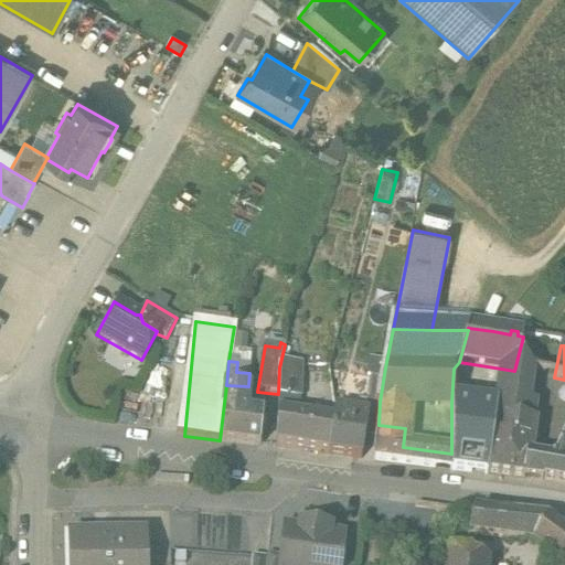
[(366,392),(365,403),(364,409),(365,409),(364,417),(368,418),(364,438),(377,439),(379,425),(380,402),(385,368),(369,365),(366,379),(369,380),(366,392)]
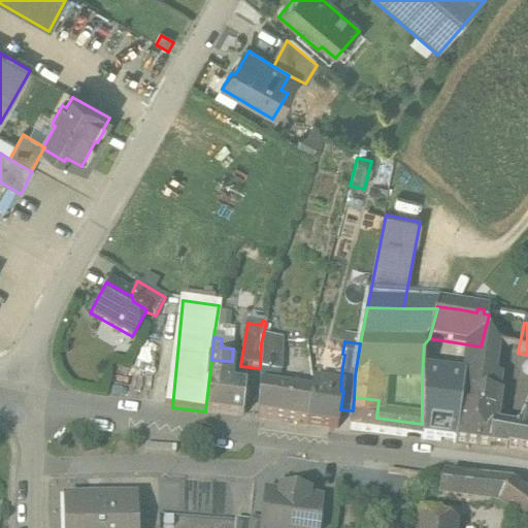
[(260,386),(277,389),(282,344),(261,343),(260,368),(260,386)]
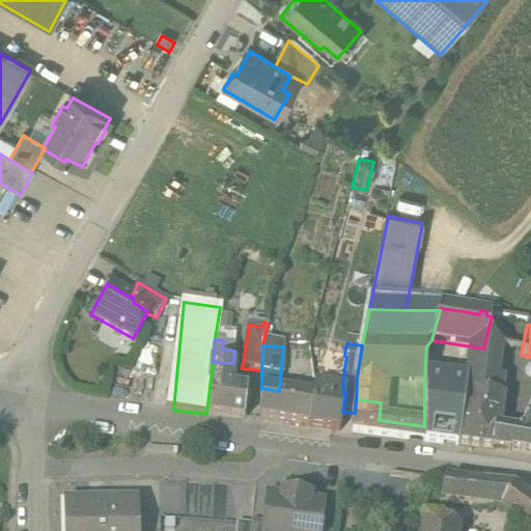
[(492,351),(483,348),(471,346),(466,385),(463,411),(473,413),(475,396),(498,399),(493,384),(485,383),(492,351)]
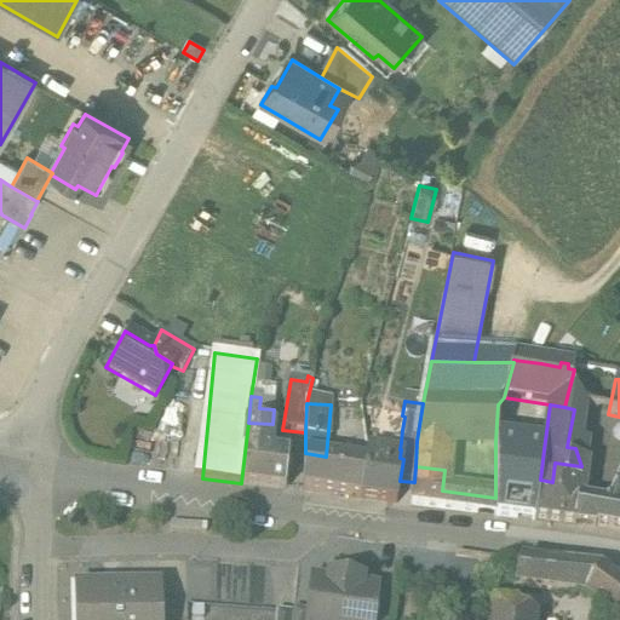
[(273,424),(248,423),(241,483),(286,488),(290,458),(269,457),(273,424)]
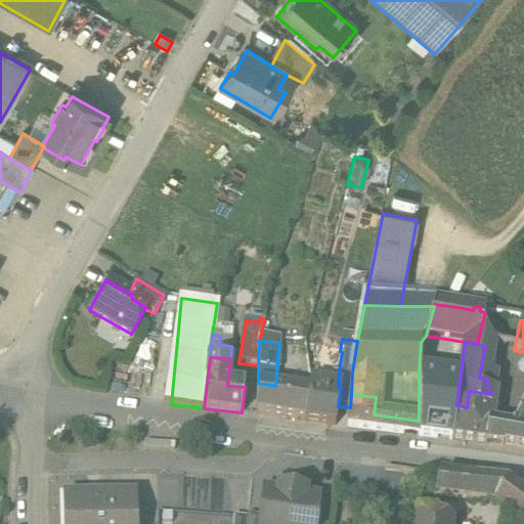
[(328,385),(309,383),(308,391),(304,421),(335,426),(338,406),(341,388),(338,387),(339,380),(338,380),(339,374),(330,372),(328,385)]
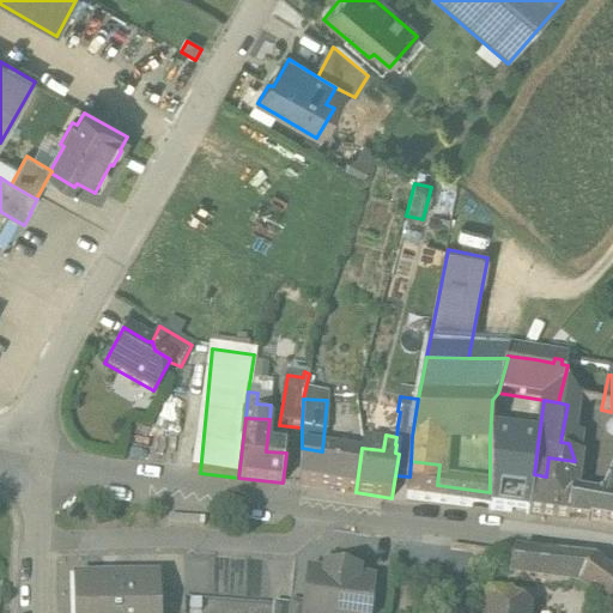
[(490,492),(490,510),(511,513),(517,442),(490,437),(490,492)]
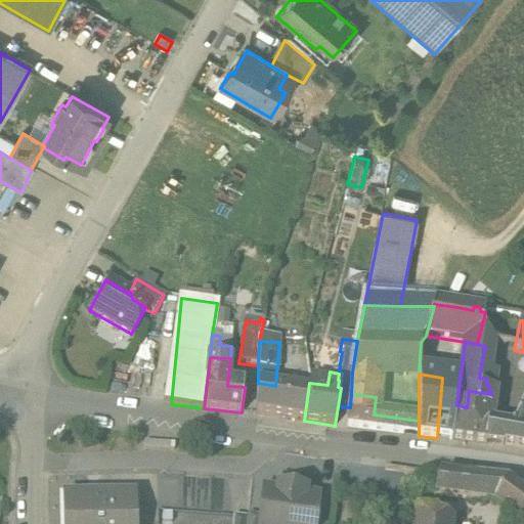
[(442,378),(437,438),(451,440),(456,405),(460,380),(442,378)]
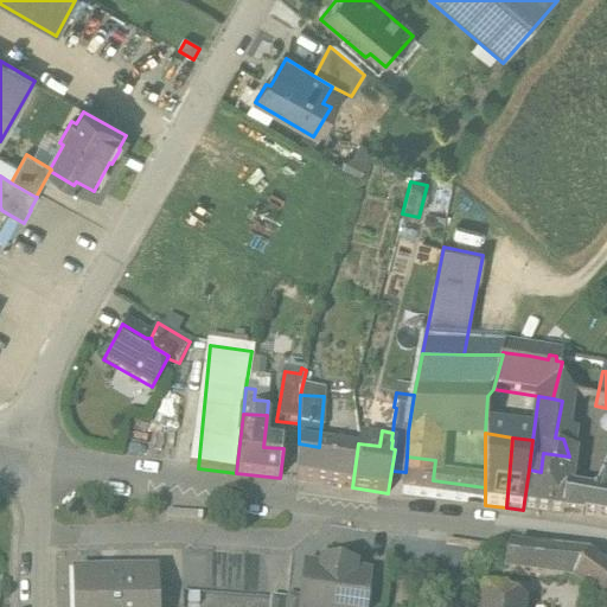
[(295,479),(352,487),(357,453),(319,447),(299,443),(295,479)]
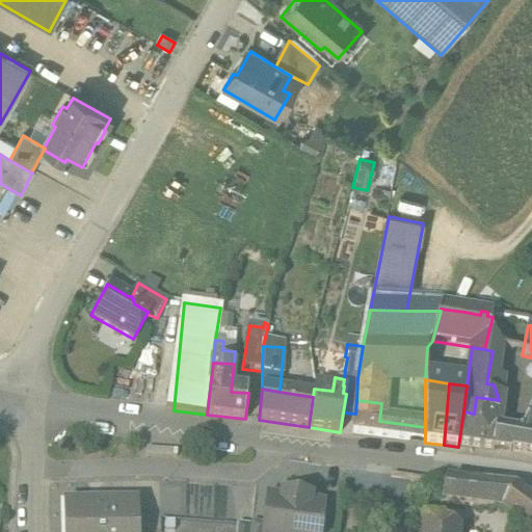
[(463,411),(458,447),(495,451),(499,400),(476,397),(474,414),(463,411)]
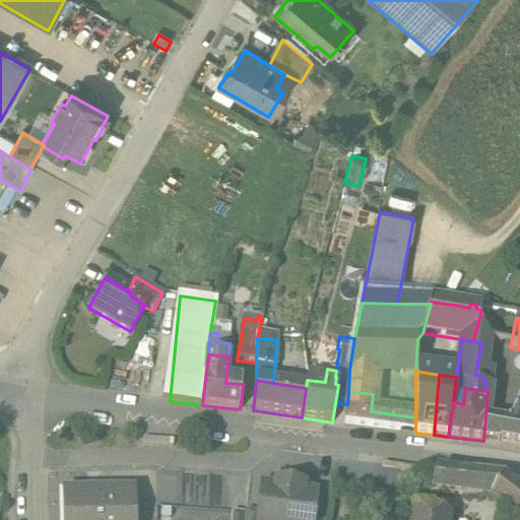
[(348,391),(347,404),(344,425),(399,431),(400,415),(371,411),(373,394),(348,391)]
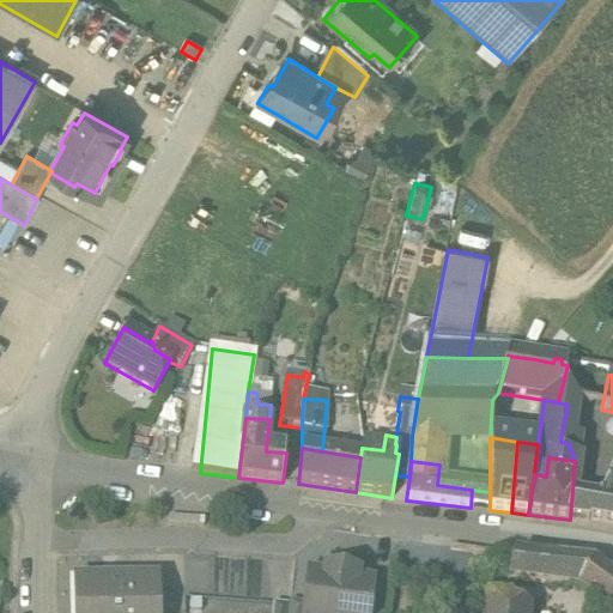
[(589,520),(612,523),(612,473),(601,499),(588,498),(586,521),(589,522),(589,520)]
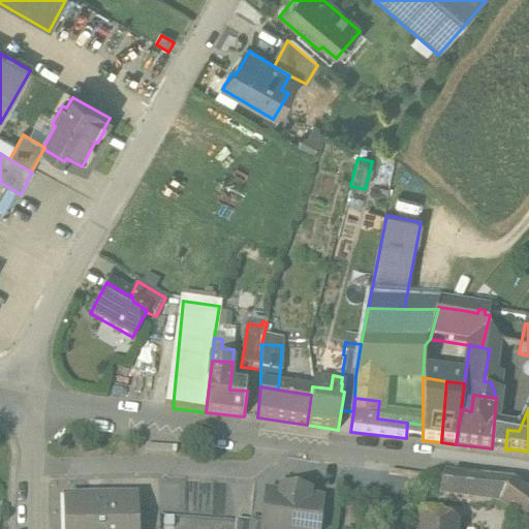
[(407,423),(406,438),(423,440),(423,425),(407,423)]
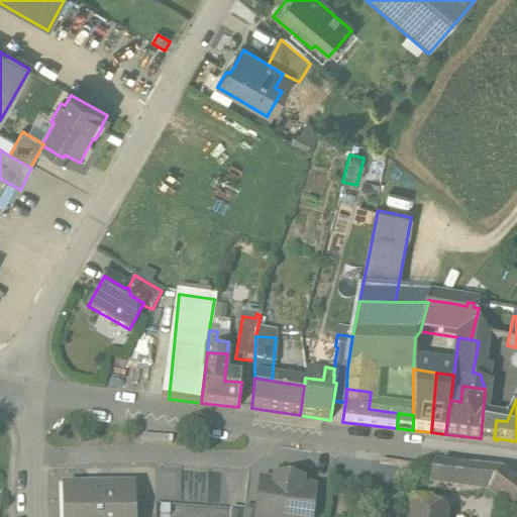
[(499,504),(516,487),(500,475),(433,468),(431,489),(491,497),(499,504)]
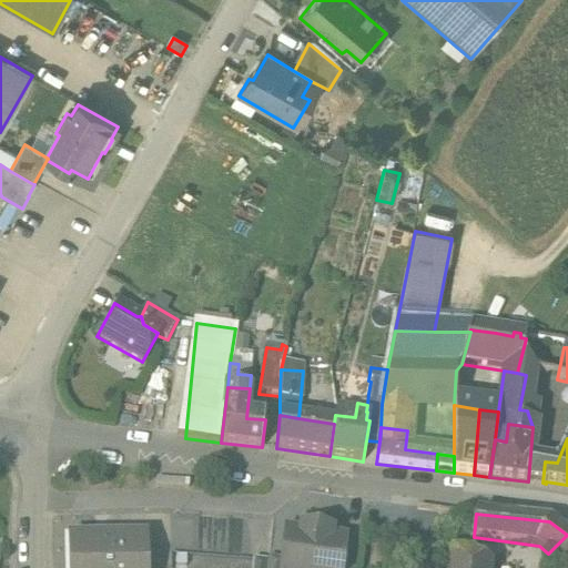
[(308,535),(285,533),(282,563),(280,567),(312,567),(317,530),(312,530),(308,531),(308,535)]
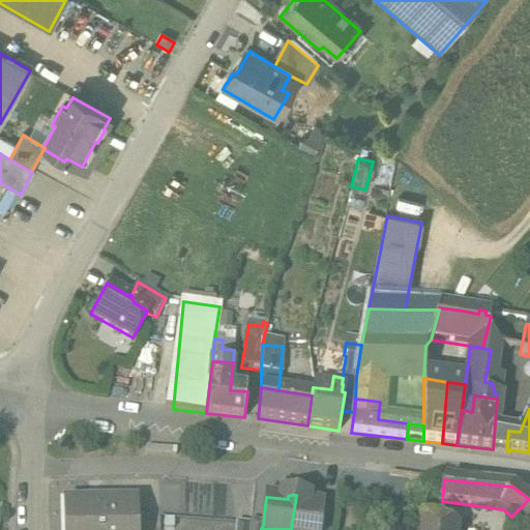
[(301,496),(296,495),(291,529),(319,529),(323,504),(302,501),(303,498),(301,496)]
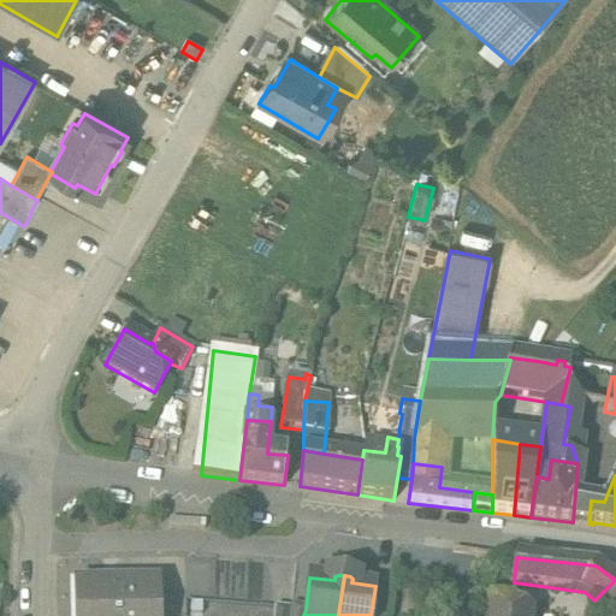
[(606,611),(615,603),(615,580),(594,600),(606,611)]
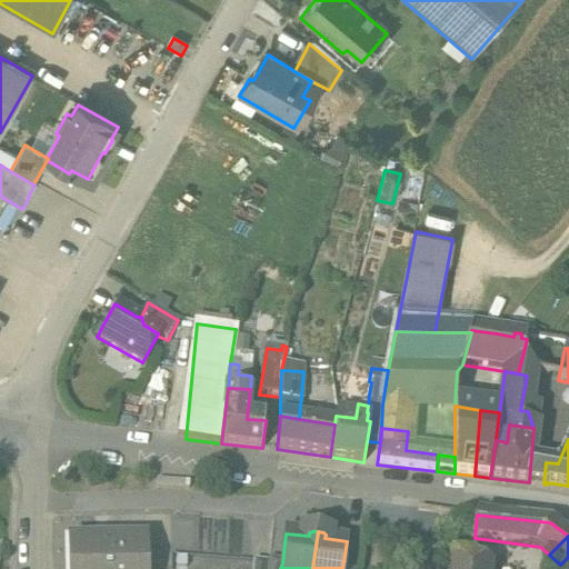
[(148,568),(148,537),(108,538),(108,568),(148,568)]
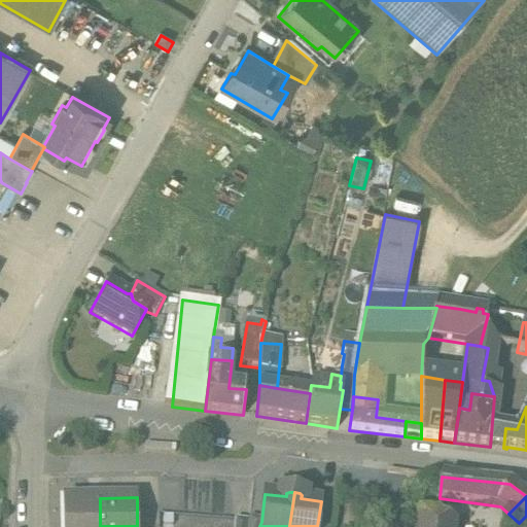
[(63,526),(100,526),(100,498),(63,498),(63,526)]
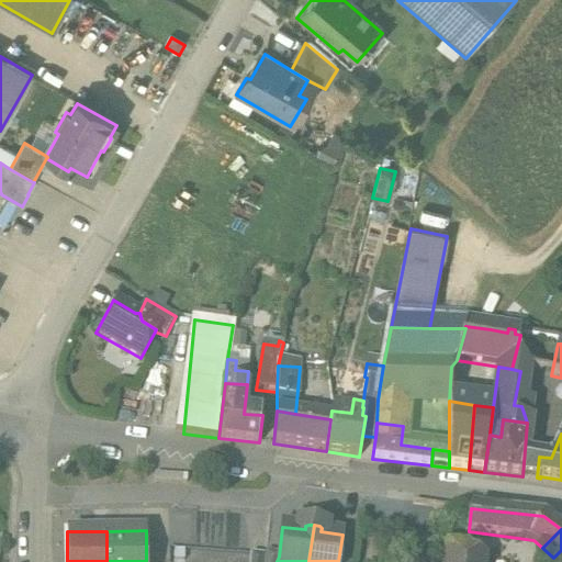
[(228,561),(229,549),(172,547),(171,561),(228,561)]
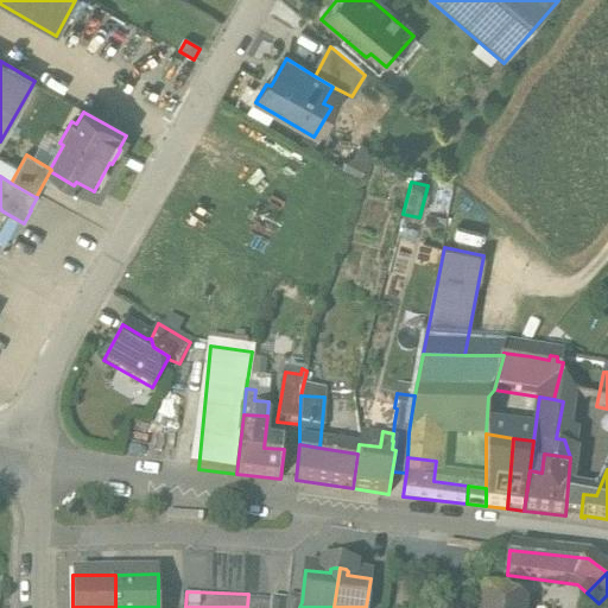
[(507,595),(485,594),(483,607),(521,607),(521,606),(507,595)]
